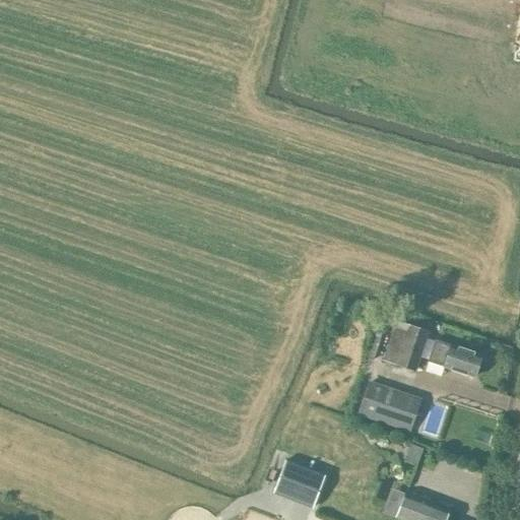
[(429,332),(393,322),(383,362),(417,371),(429,332)]
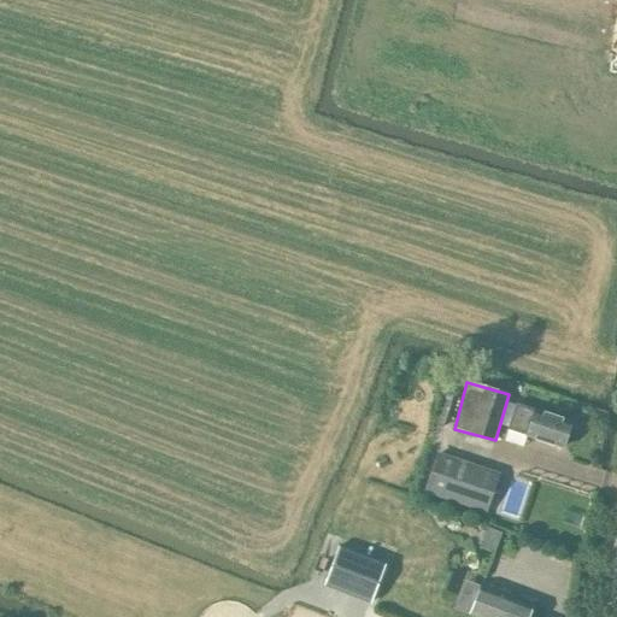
[(507,430),(527,436),(563,448),(571,422),(516,404),(507,430)]
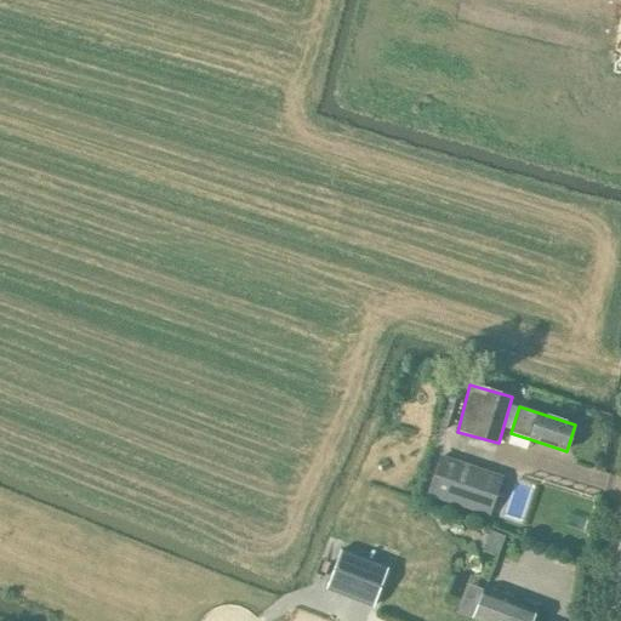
[(503,476),(440,455),(426,497),(490,518),(503,476)]
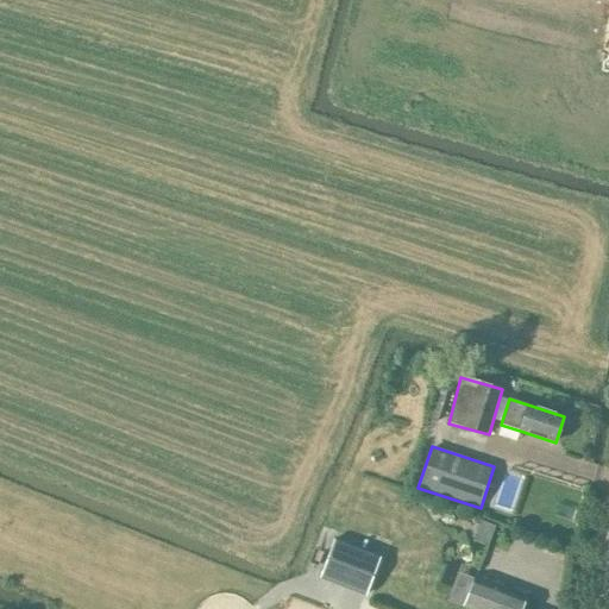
[(336,539),(320,578),(365,595),(380,556),(336,539)]
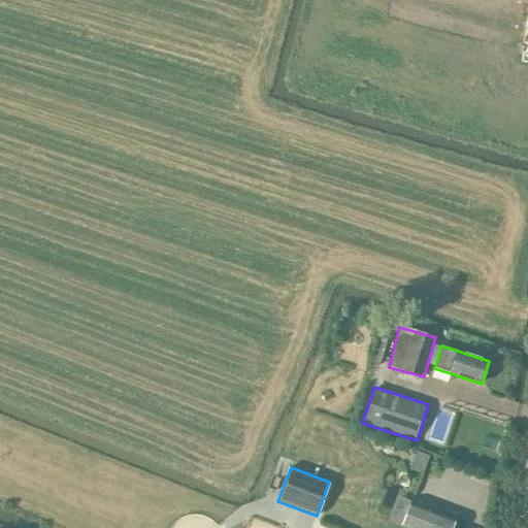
[(455,527),(457,523),(409,504),(402,524),(413,527),(455,527)]
